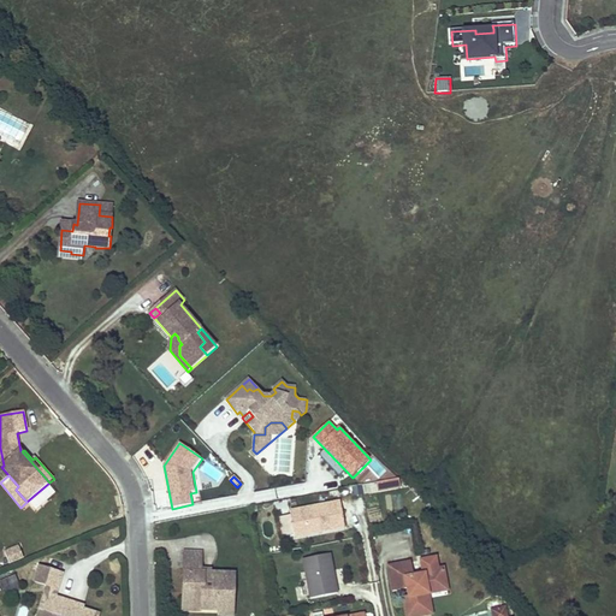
[(398,481),(378,484),(379,491),(400,487),(398,481)]
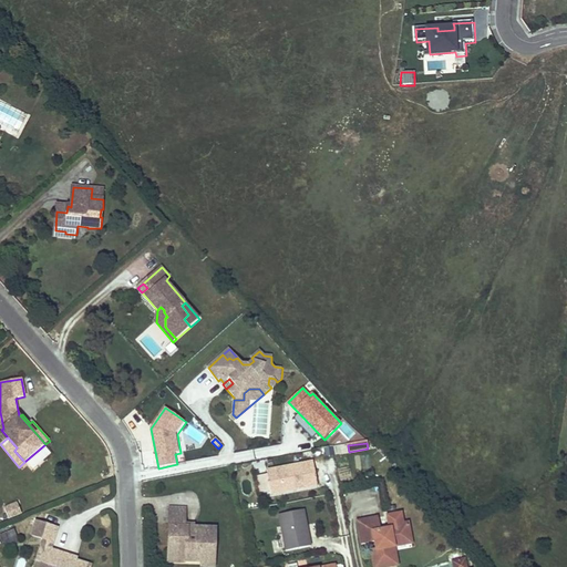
[(334,446),(336,454),(347,453),(346,445),(334,446)]
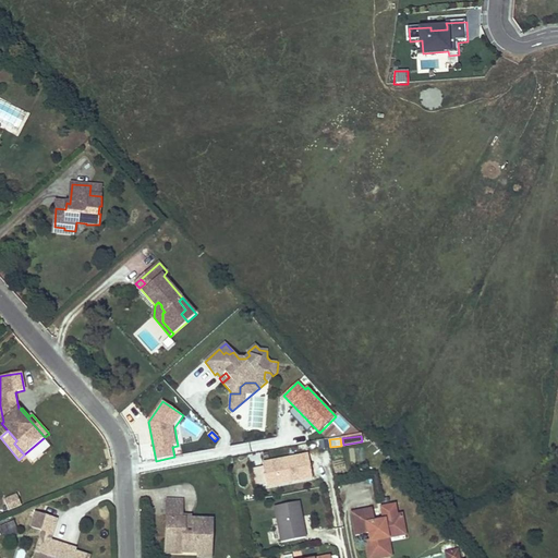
[(314,441),(315,450),(328,449),(328,440),(314,441)]
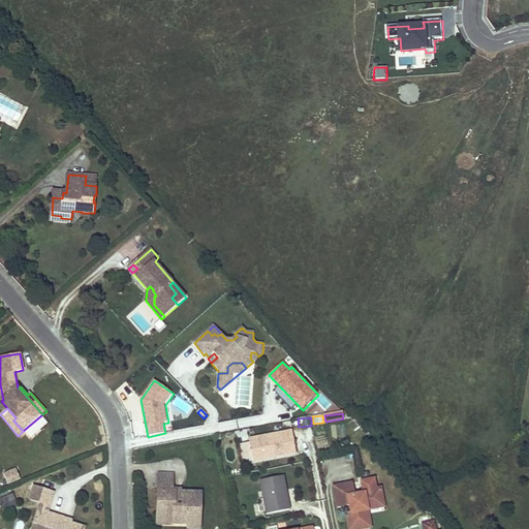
[(297,454),(291,431),(249,440),(253,462),(297,454)]
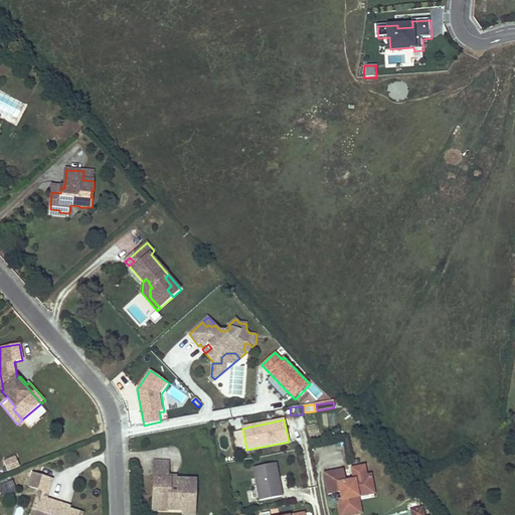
[(16,457),(3,462),(7,472),(20,467),(16,457)]
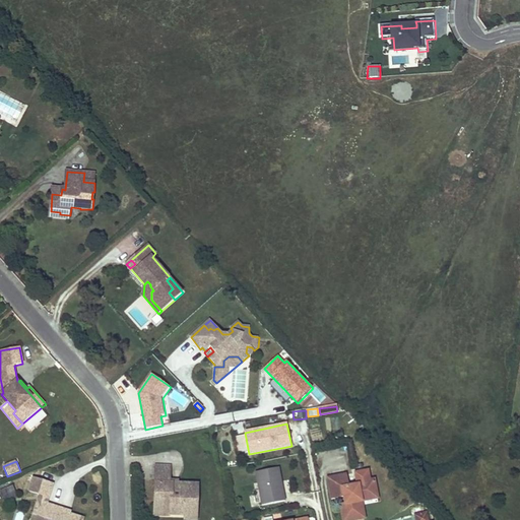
[(156,467),(155,501),(160,501),(160,509),(171,509),(171,515),(186,516),(194,516),(195,505),(197,505),(198,485),(179,485),(179,488),(171,488),(171,485),(170,484),(171,468),(156,467)]
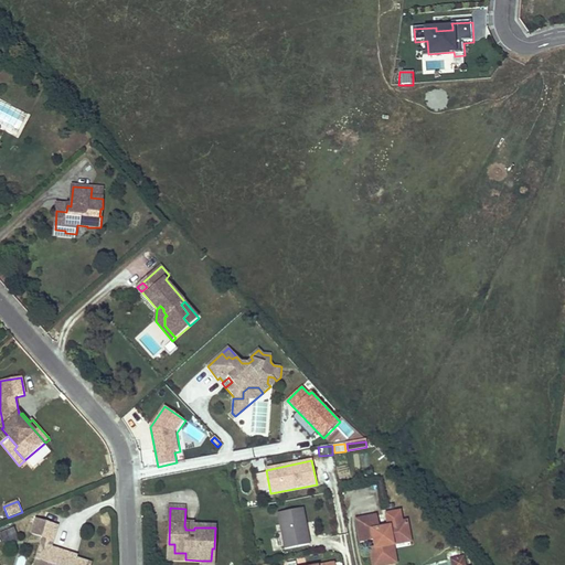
[(309,545),(302,509),(278,513),(285,550),(309,545)]
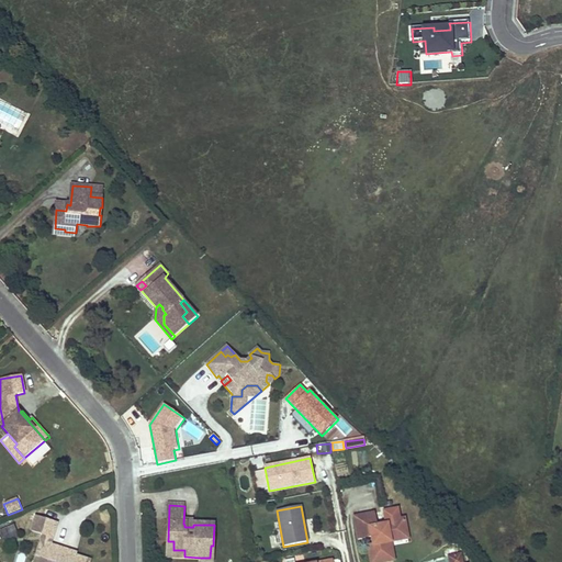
[(388,561),(390,561),(386,541),(407,537),(405,520),(386,524),(386,526),(377,528),(374,515),(353,518),(358,541),(372,539),(373,546),(368,547),(371,561),(388,561)]
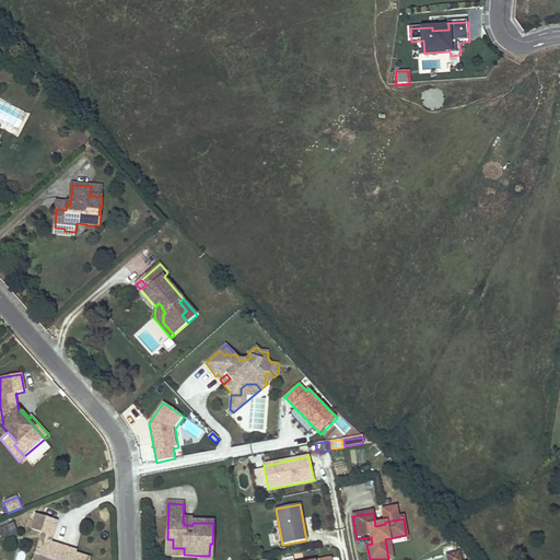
[(31,529),(43,533),(51,536),(56,521),(36,515),(31,529)]
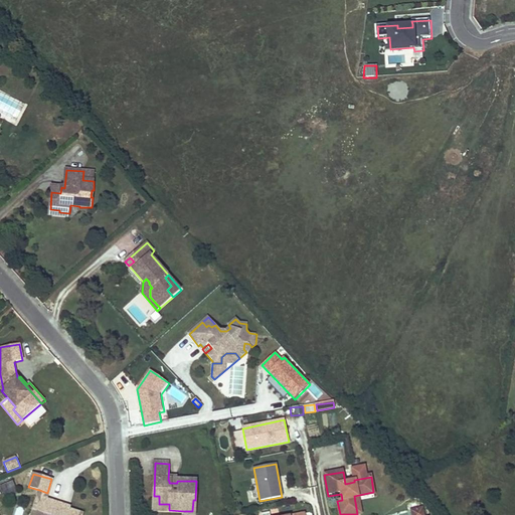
[(16,492),(12,481),(0,485),(0,486),(4,497),(16,492)]
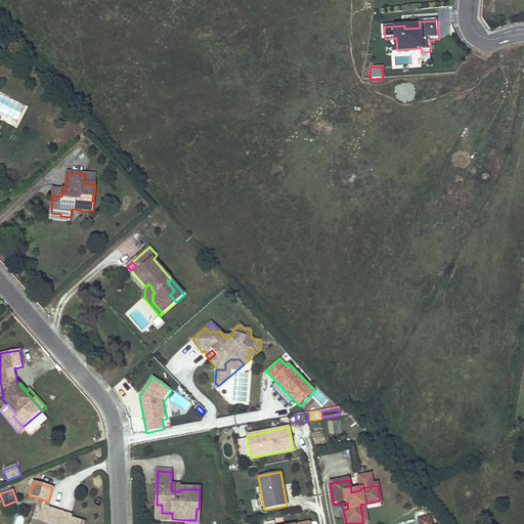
[(40,498),(38,506),(46,509),(48,501),(40,498)]
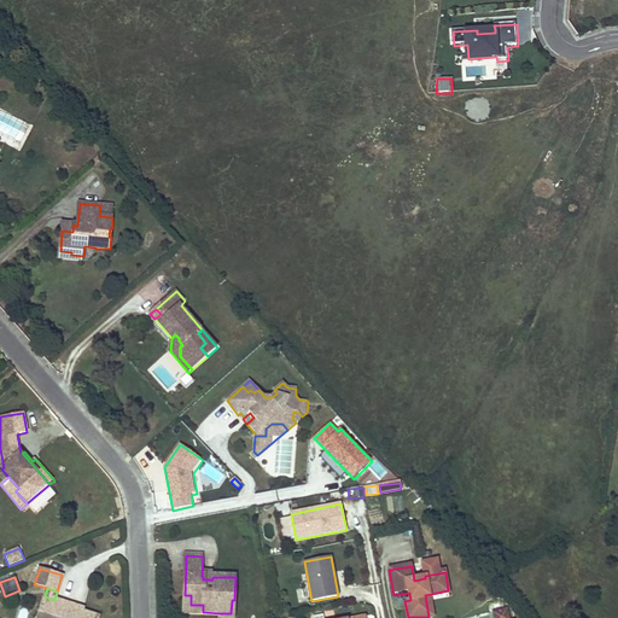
[(310,598),(308,589),(297,592),(298,600),(310,598)]
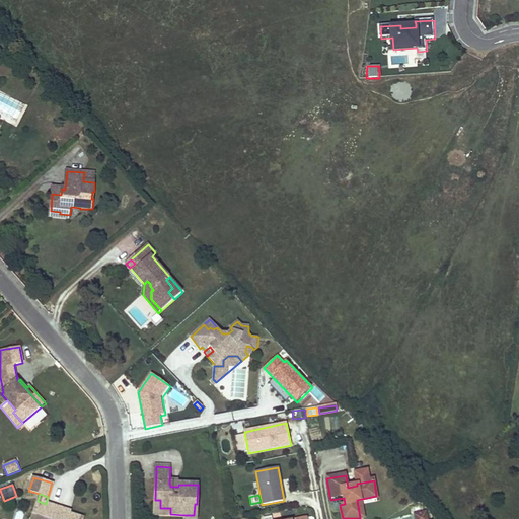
[(376,496),(357,500),(360,518),(364,518),(361,502),(377,500),(376,496)]
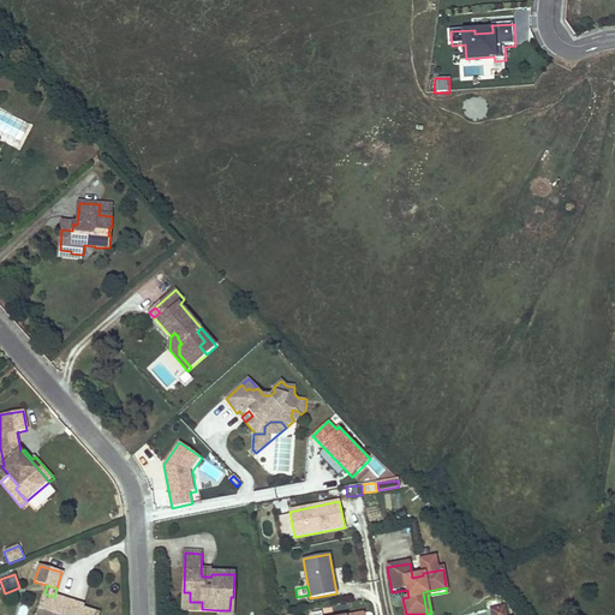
[(184,592),(184,609),(202,609),(202,602),(190,602),(190,592),(184,592)]
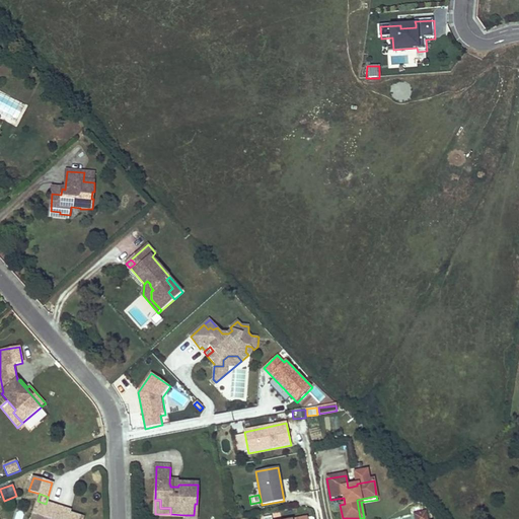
[(46,504),(38,501),(31,518),(32,518),(83,518),(70,514),(71,511),(61,508),(60,511),(55,510),(56,506),(46,504)]
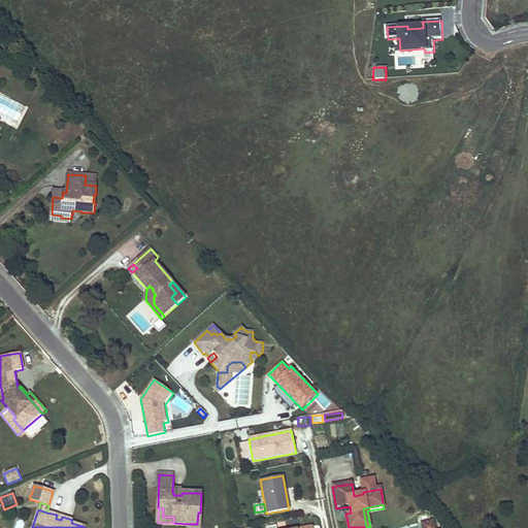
[(197,524),(189,524),(189,527),(193,527),(200,527),(200,513),(198,513),(197,524)]
